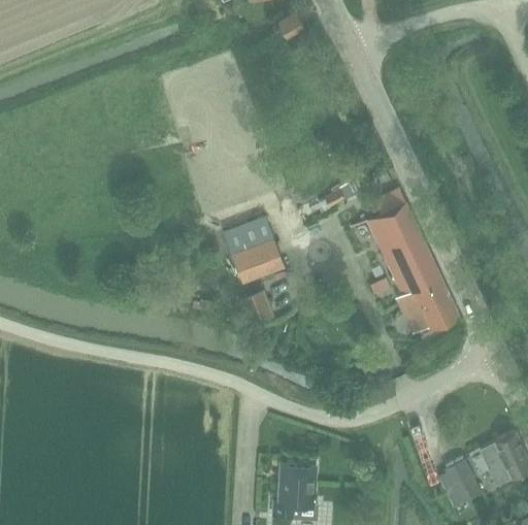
[(278,20),(286,36),(305,28),(300,18),(297,10),(278,20)]
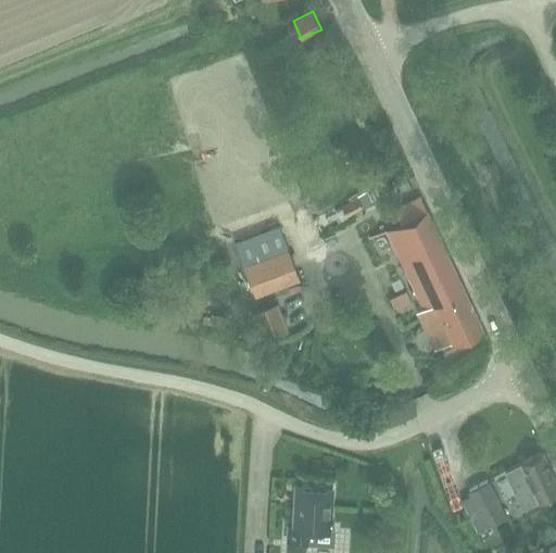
[(337,141),(331,147),(333,153),(341,154),(345,149),(343,142),(337,141)]
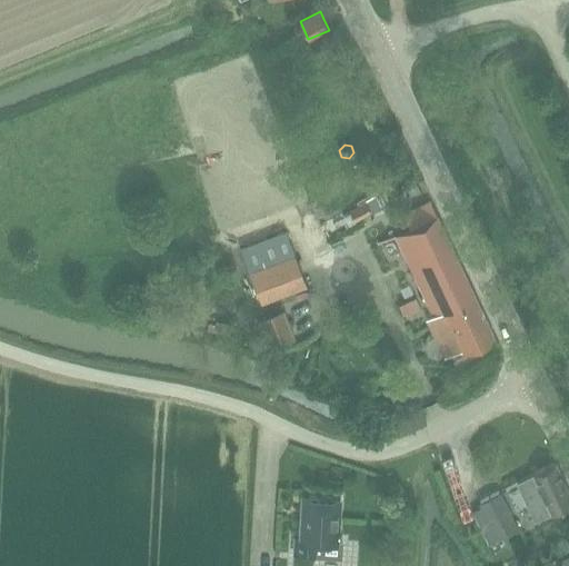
[(355,224),(389,206),(383,195),(349,212),(355,224)]
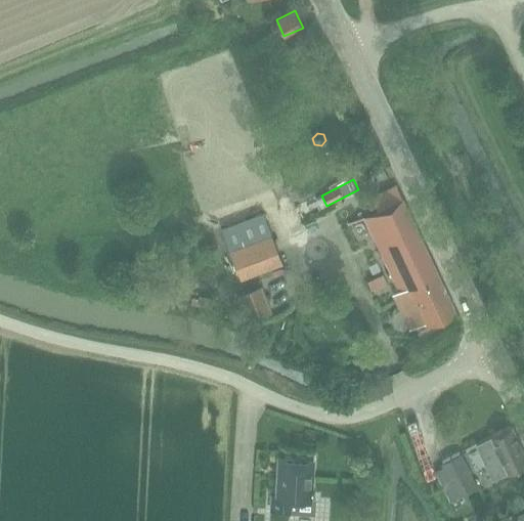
[(364,219),(399,293),(393,296),(401,310),(395,313),(392,321),(396,329),(403,332),(410,331),(417,328),(419,332),(422,330),(456,313),(398,189),(373,201),(378,213),(364,219)]
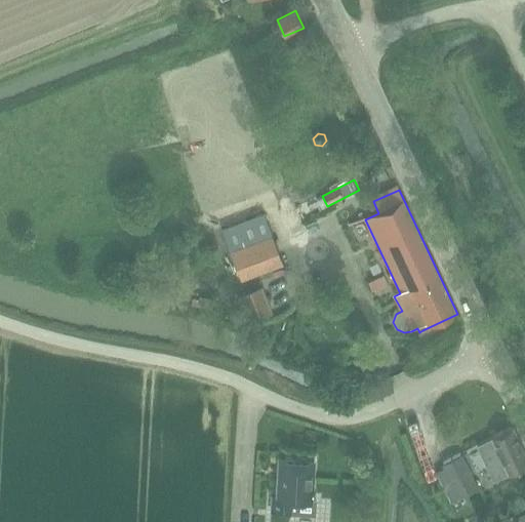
[(272,235),(229,251),(231,255),(241,282),(283,266),(274,239),(272,235)]
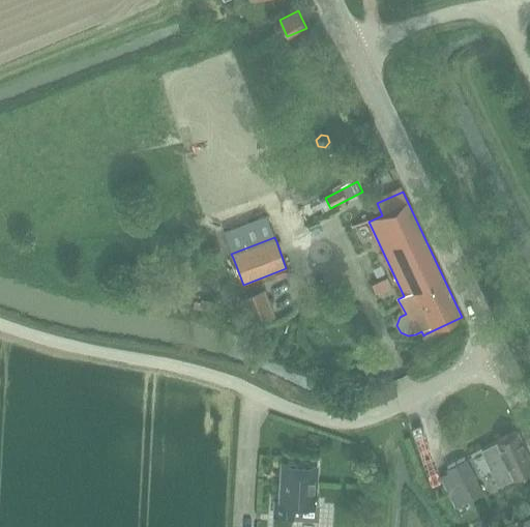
[(376,298),(392,291),(387,280),(371,287),(376,298)]
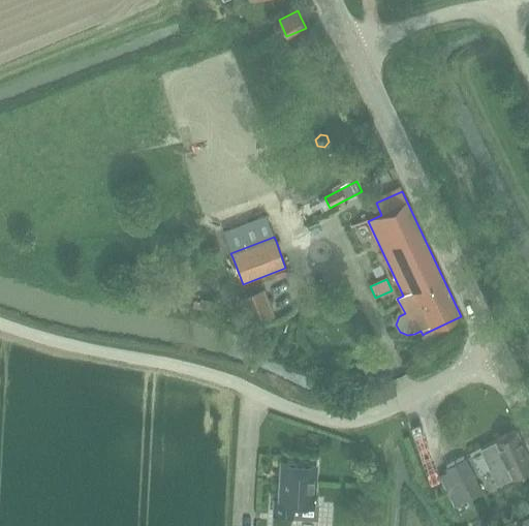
[(265,290),(240,300),(250,326),(275,316),(265,290)]
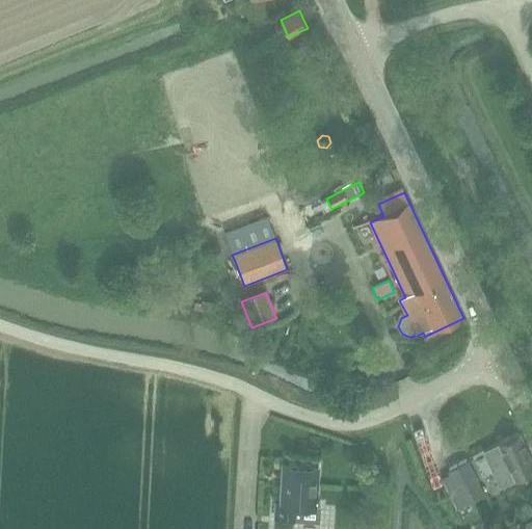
[(500,487),(531,472),(531,460),(521,437),(484,453),(500,487)]
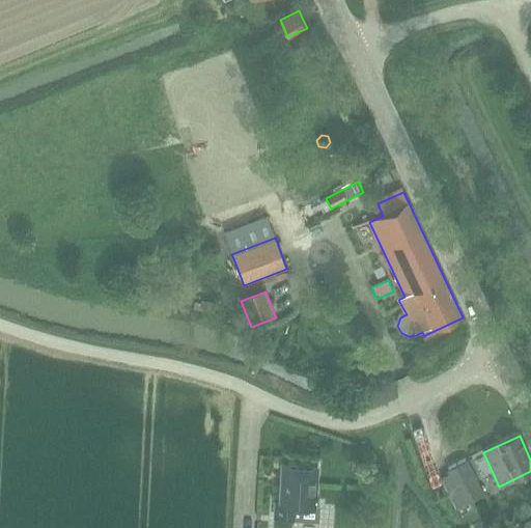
[(448,472),(450,475),(442,479),(457,510),(484,497),(467,463),(448,472)]
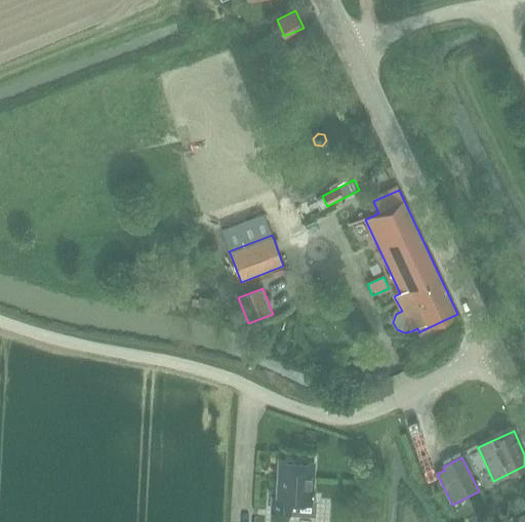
[(280,462),(277,500),(272,500),(271,515),(291,516),(316,518),(316,503),(311,502),(313,464),(280,462)]
